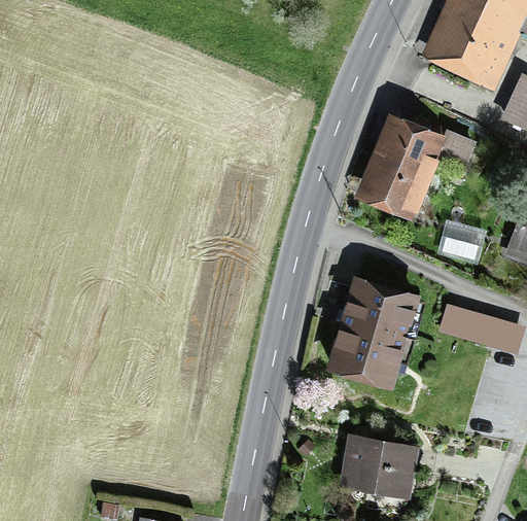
[(444,0),(422,56),(496,90),(520,31),(526,33),(526,0),(444,0)]
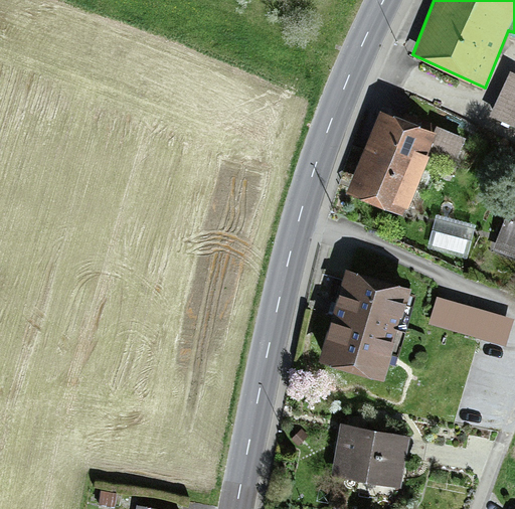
[(514,73),(510,71),(492,116),(514,124),(514,73)]
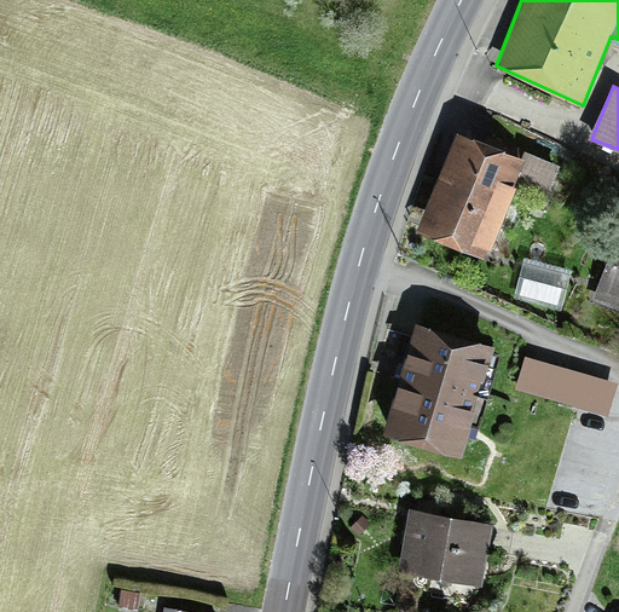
[(525,161),(456,134),(418,232),(486,259),(525,161)]
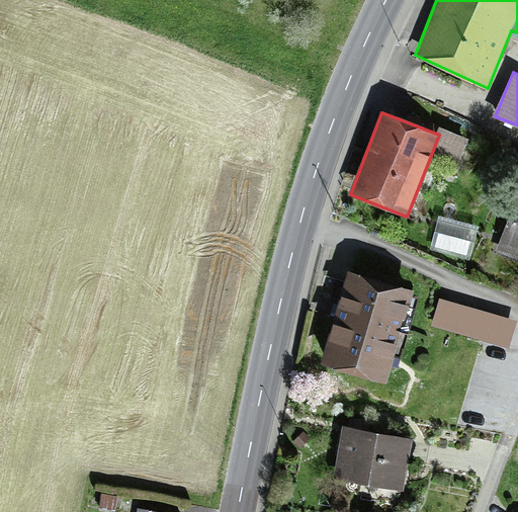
[(468,140),(442,130),(431,159),(457,169),(468,140)]
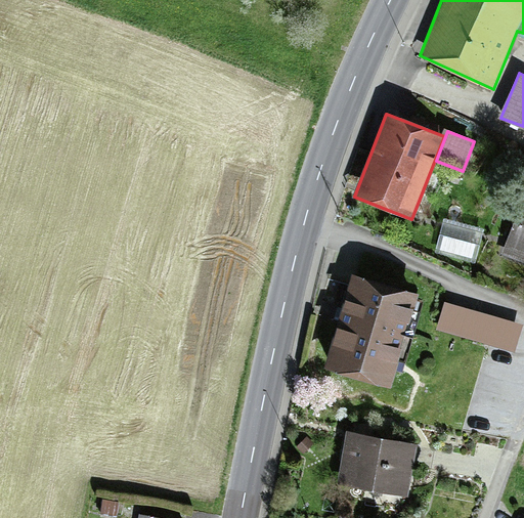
[(523,203),(520,202),(500,255),(523,263),(523,203)]
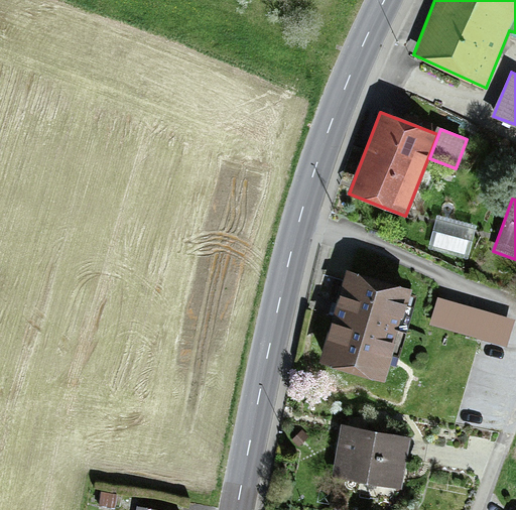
[(408,290),(344,270),(315,364),(381,383),(408,290)]
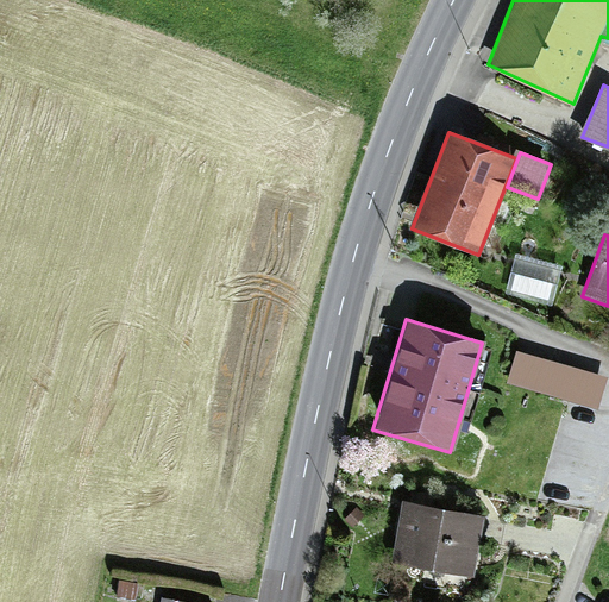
[(606,377),(518,350),(508,382),(596,409),(606,377)]
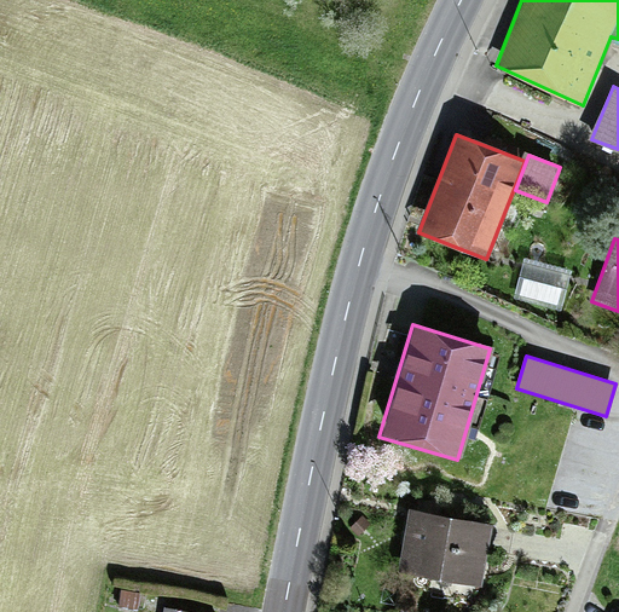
[(492,526),(409,508),(397,566),(480,584),(492,526)]
